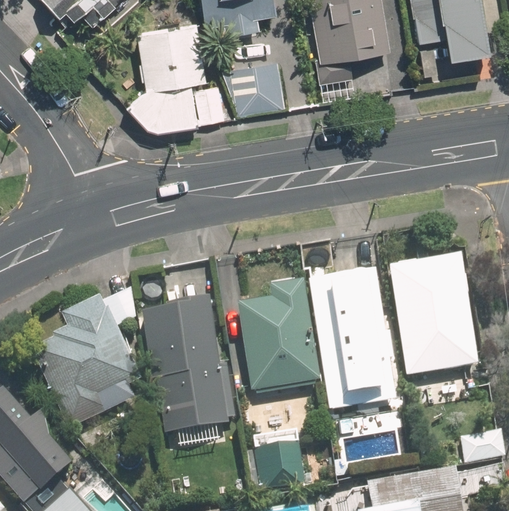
[(38,0),(67,31),(81,18),(92,29),(124,0),(38,0)]
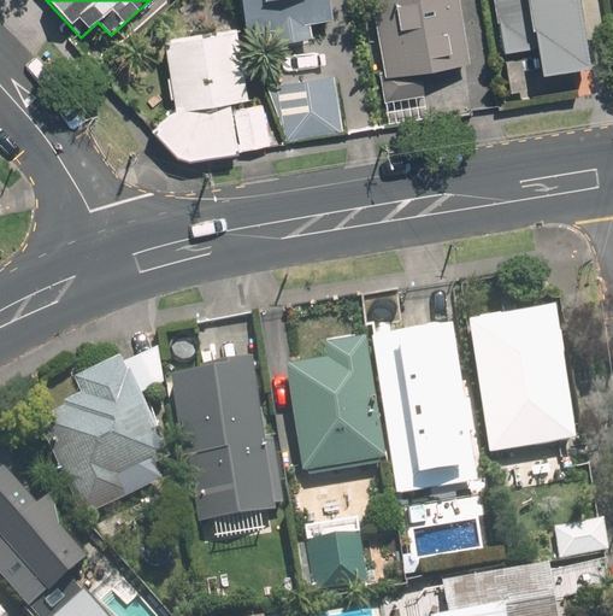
[(242,0),(251,48),(329,36),(323,0),(242,0)]
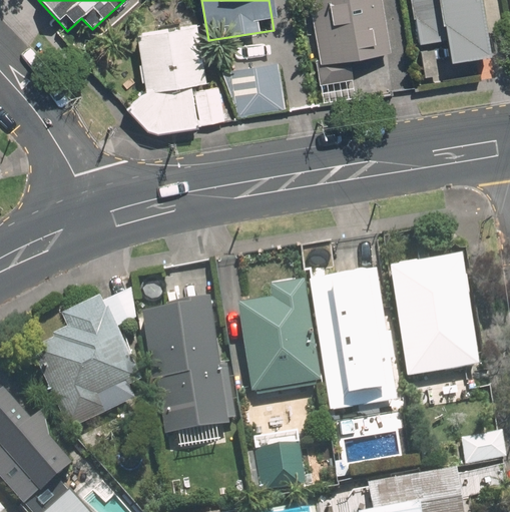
[(311,0),(322,62),(329,100),(358,96),(351,58),(389,51),(380,0),(311,0)]
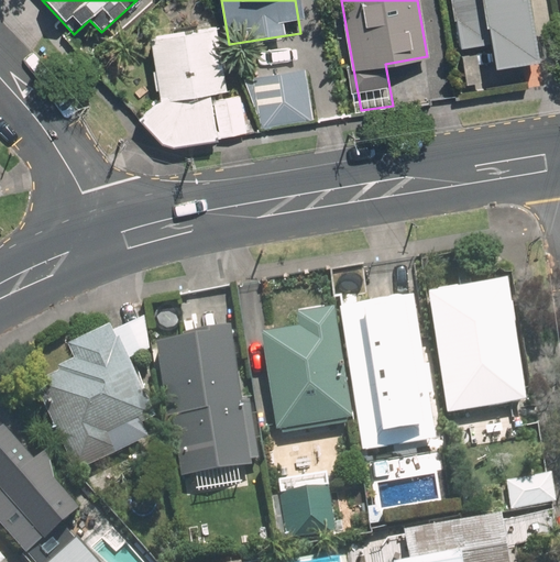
[(448,0),(462,89),(489,88),(486,73),(533,65),(522,0),(448,0)]
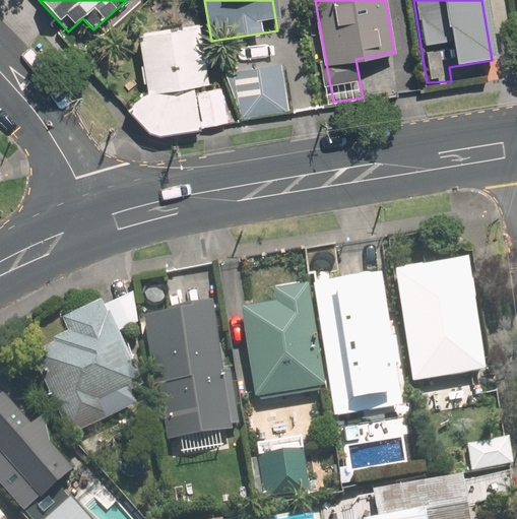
[(220,88),(208,90),(197,24),(138,35),(148,91),(129,106),(154,134),(227,122),(220,88)]
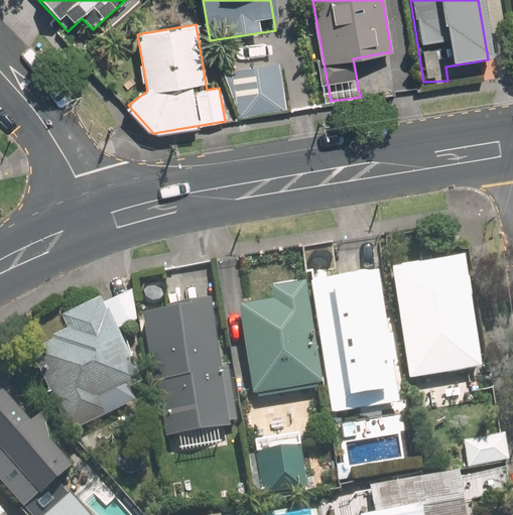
[(246,118),(291,110),(283,60),(227,71),(246,118)]
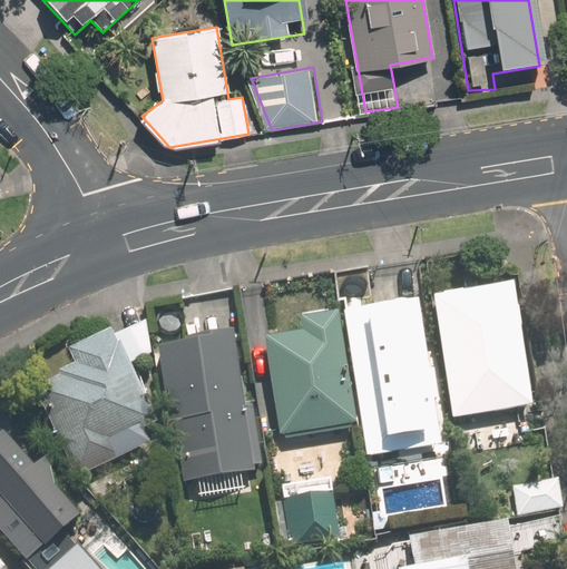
[(518,277),(433,292),(453,415),(534,402),(520,322),(525,322),(518,277)]
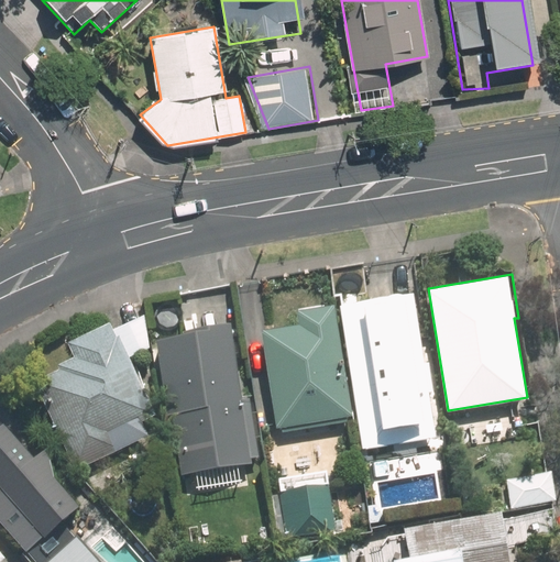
[(412,295),(343,307),(370,449),(439,436),(412,295)]
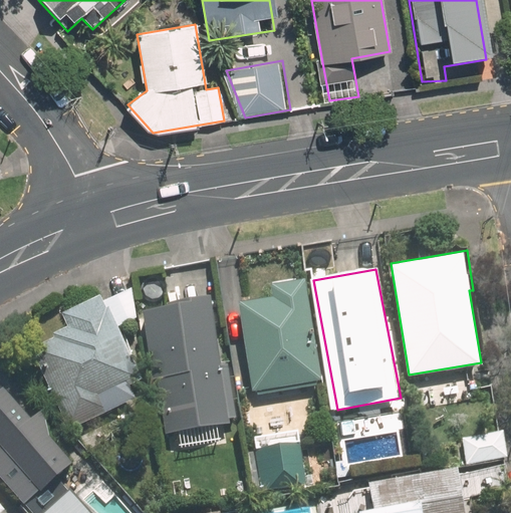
[(320,378),(304,279),(271,284),(273,297),(239,302),(251,370),(254,369),(258,393),(318,382),(317,378),(320,378)]
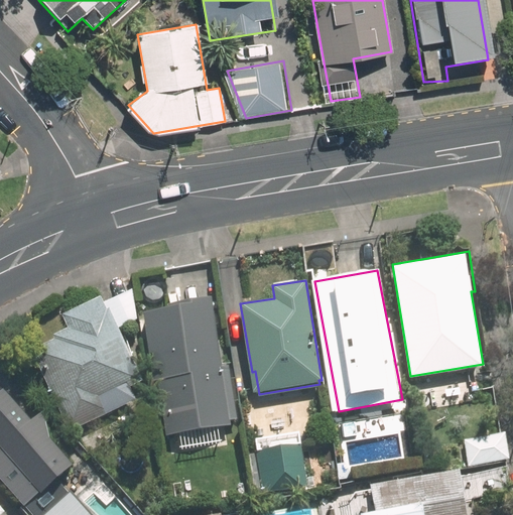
[(139,317),(134,287),(102,300),(100,296),(62,313),(69,328),(55,334),(56,338),(32,349),(69,430),(110,412),(107,407),(130,396),(126,387),(142,380),(118,327),(139,317)]
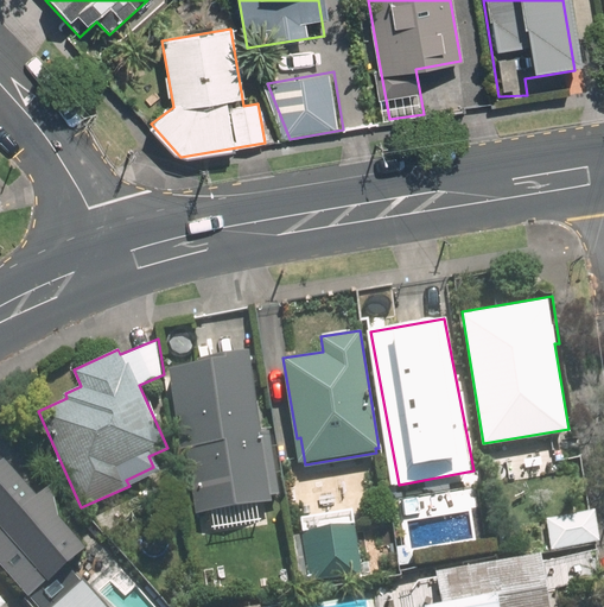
[(170,367),(195,520),(273,507),(246,347),(196,355),(197,362),(170,367)]
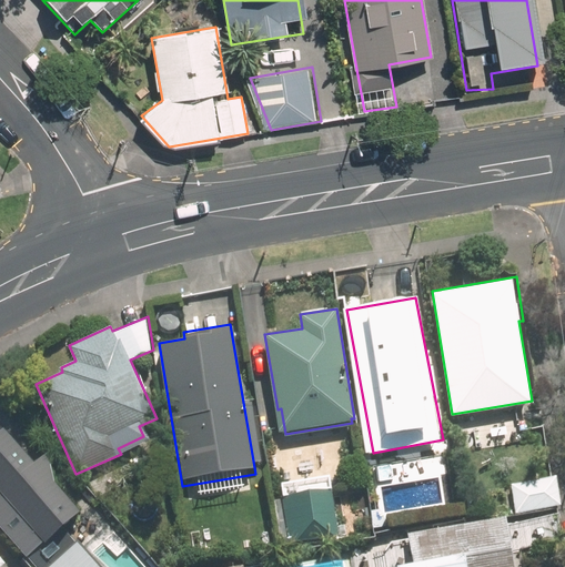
[(0,520),(41,566),(102,566),(64,525),(82,509),(10,427),(0,436),(0,520)]
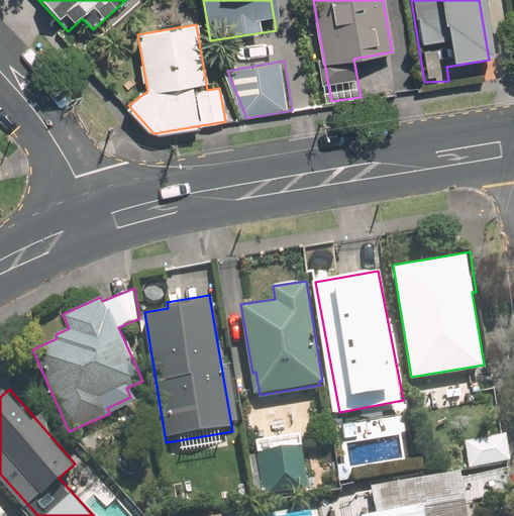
[(507,458),(503,433),(464,440),(468,466),(507,458)]
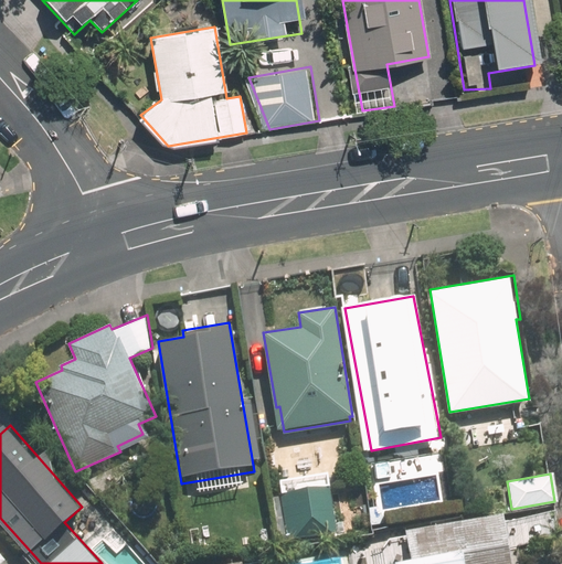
[(282,493),(289,543),(339,535),(330,486),(282,493)]
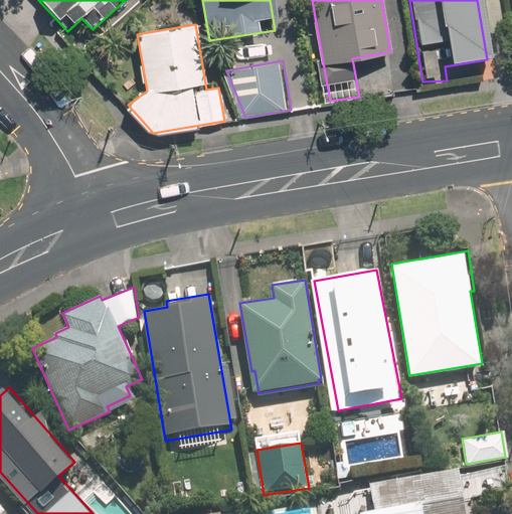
[(339,457),(342,476),(355,474),(352,455),(339,457)]
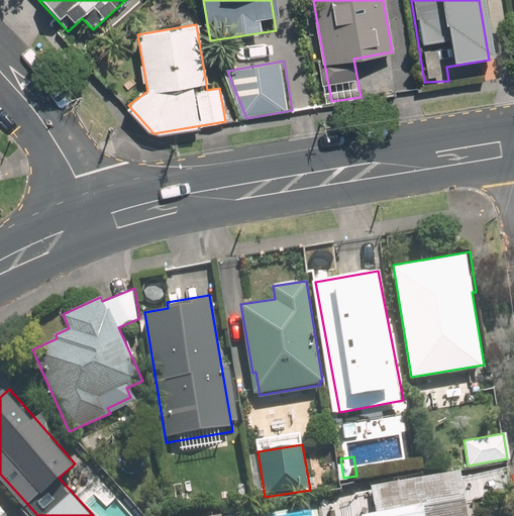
[(471,515),(464,472),(375,486),(380,512),(364,514),(364,515),(471,515)]
